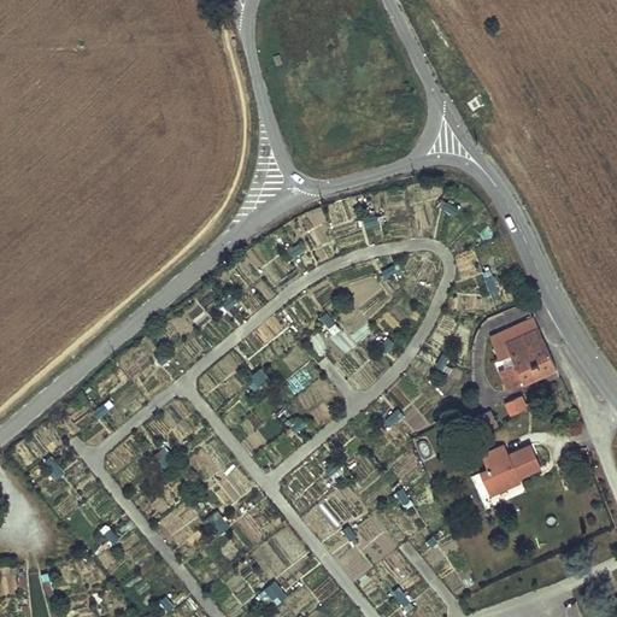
[(454,213),(457,206),(441,200),(438,209),(454,213)]
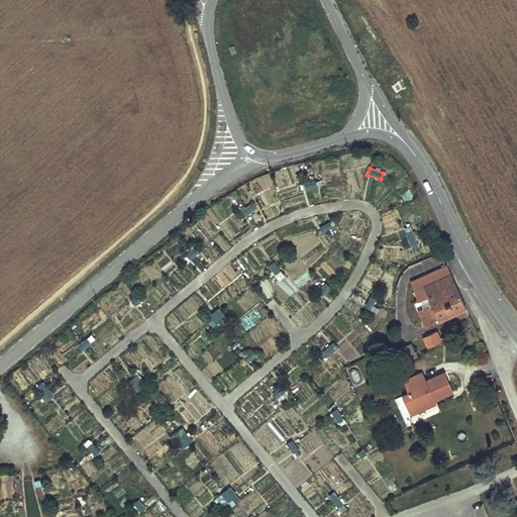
[(411,225),(403,228),(409,244),(416,241),(411,225)]
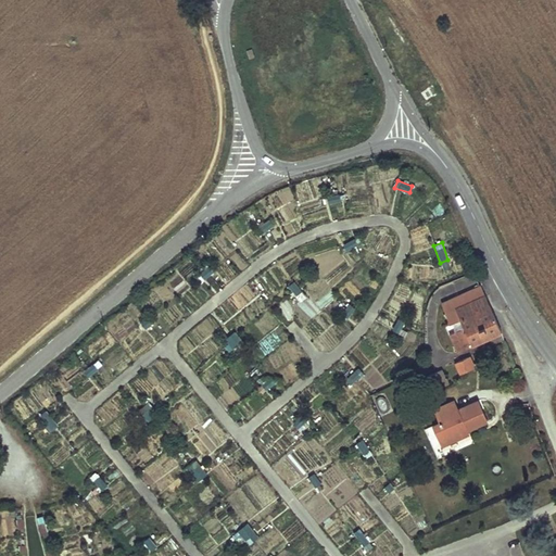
[(293,278),(289,282),(297,292),(302,288),(293,278)]
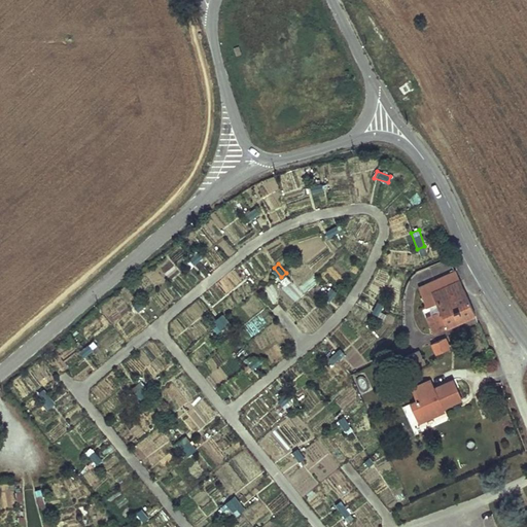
[(426,315),(433,332),(476,315),(456,270),(418,286),(423,295),(432,291),(436,301),(441,309),(426,315)]
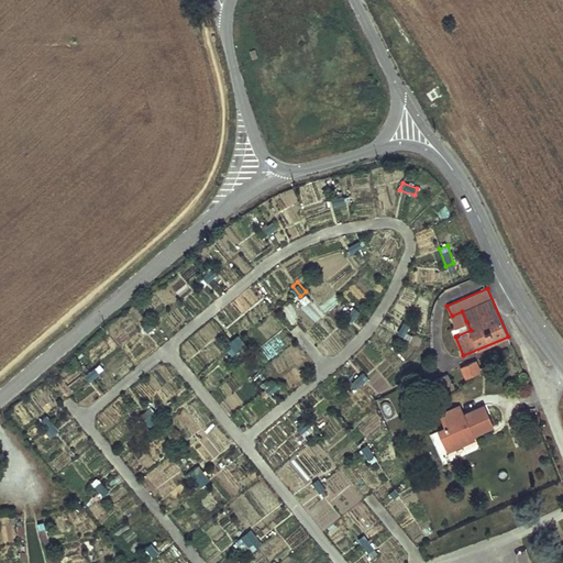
[(462,311),(452,316),(455,326),(466,321),(462,311)]
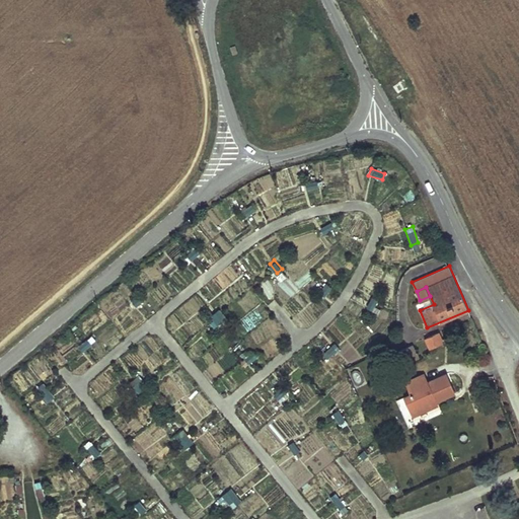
[(129,298),(136,306),(146,298),(139,290),(129,298)]
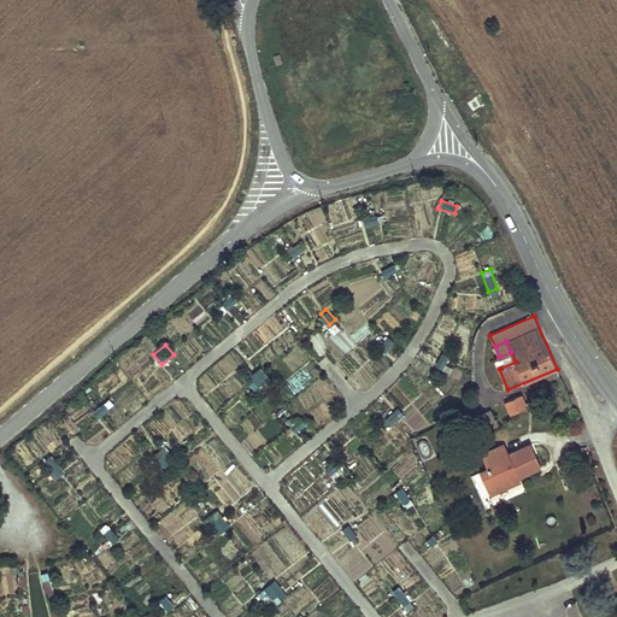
[(246,376),(253,389),(269,381),(262,368),(246,376)]
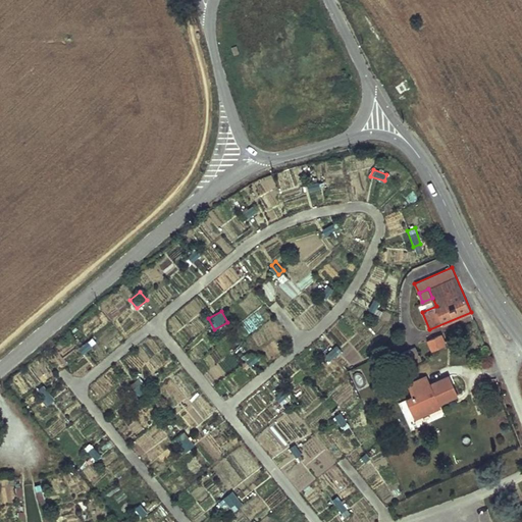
[(428,341),(432,349),(444,344),(439,334),(428,341)]
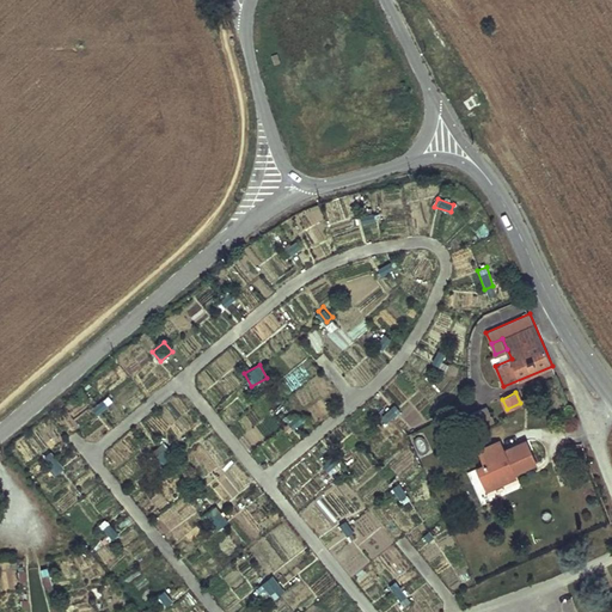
[(395,405),(385,412),(389,420),(399,412),(395,405)]
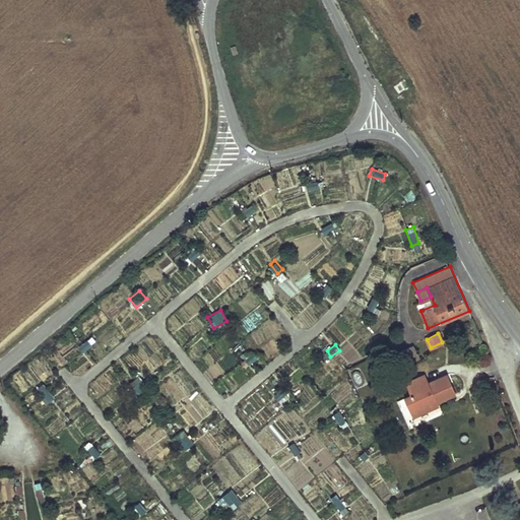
[(398,352),(404,365),(419,358),(413,345),(398,352)]
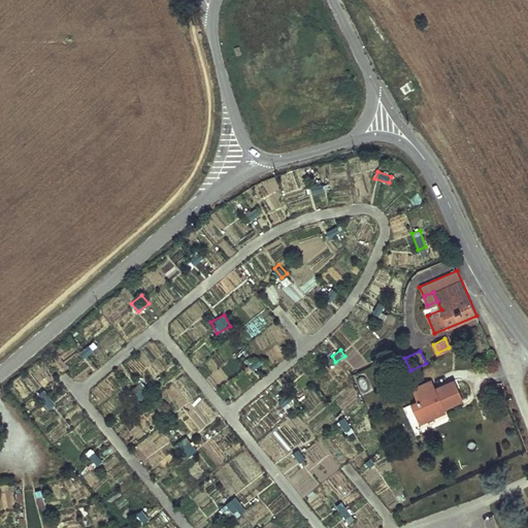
[(257,355),(248,363),(252,368),(261,360),(257,355)]
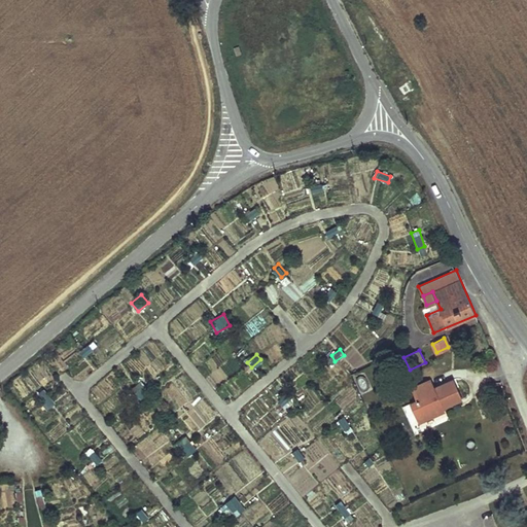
[(362,375),(354,380),(362,392),(371,388),(362,375)]
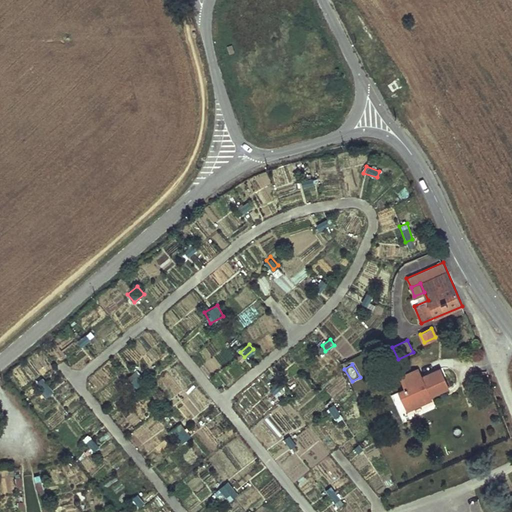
[(398,392),(406,409),(424,401),(422,396),(429,393),(430,395),(448,387),(440,368),(421,377),(418,369),(399,377),(404,389),(398,392)]
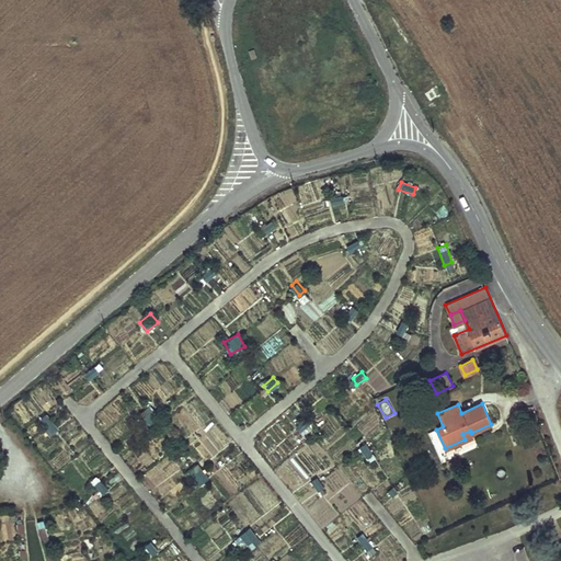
[(149,405),(142,411),(151,423),(159,418),(149,405)]
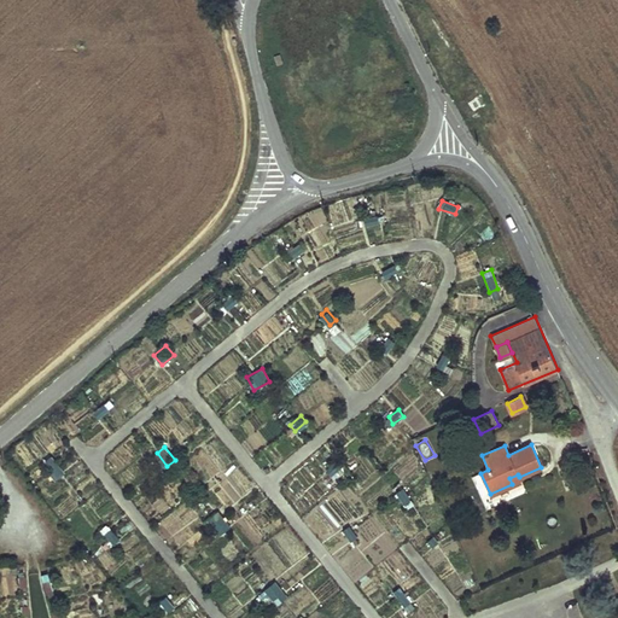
[(52,455),(44,460),(54,477),(63,472),(52,455)]
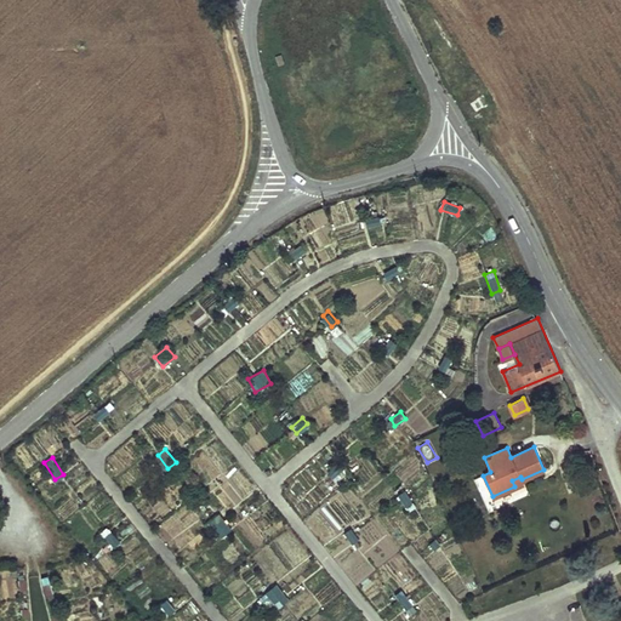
[(512,480),(514,486),(523,483),(522,479),(520,477),(512,480)]
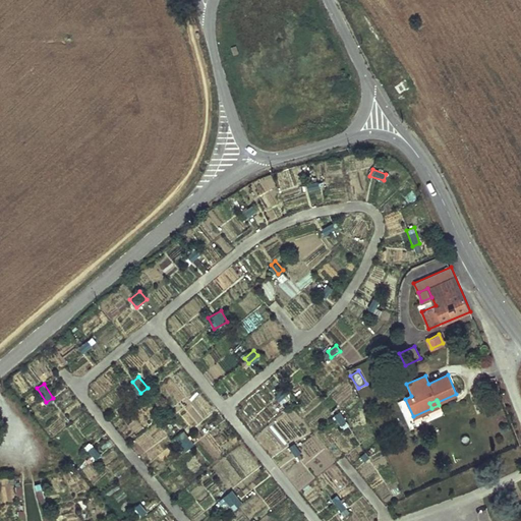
[(342,429),(349,425),(339,411),(332,416),(342,429)]
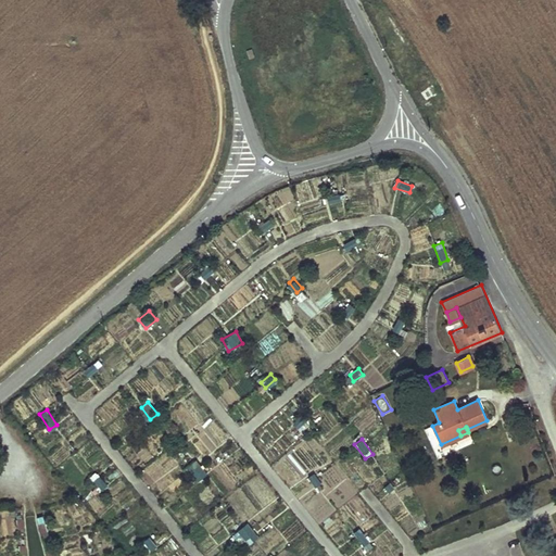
[(198,481),(206,474),(194,459),(186,468),(198,481)]
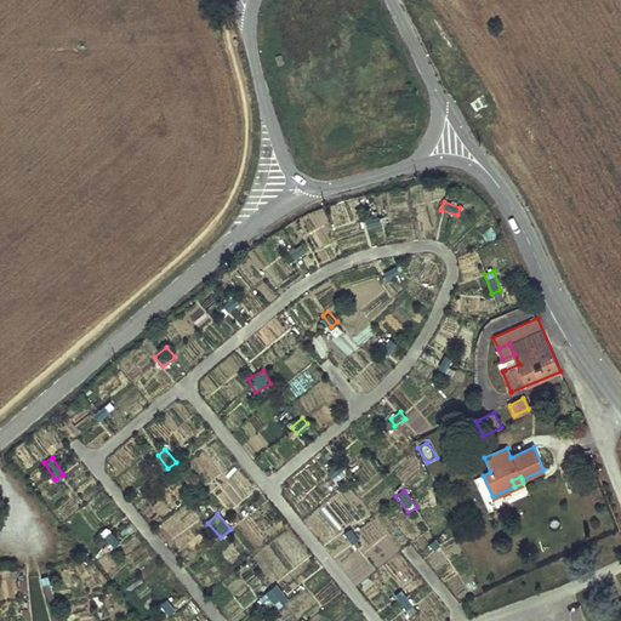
[(272,613),(288,598),(275,584),(260,598),(272,613)]
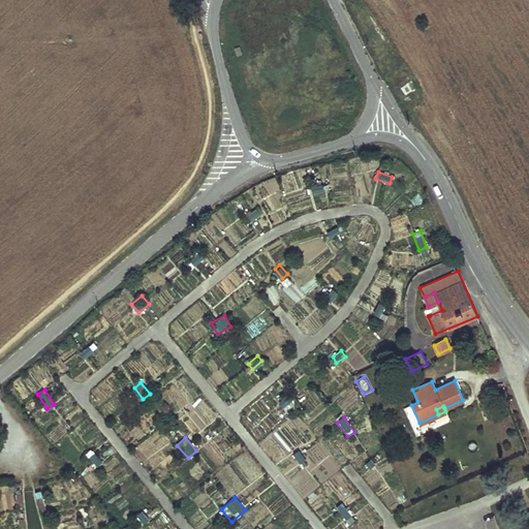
[(341,503),(335,509),(348,525),(354,519),(341,503)]
